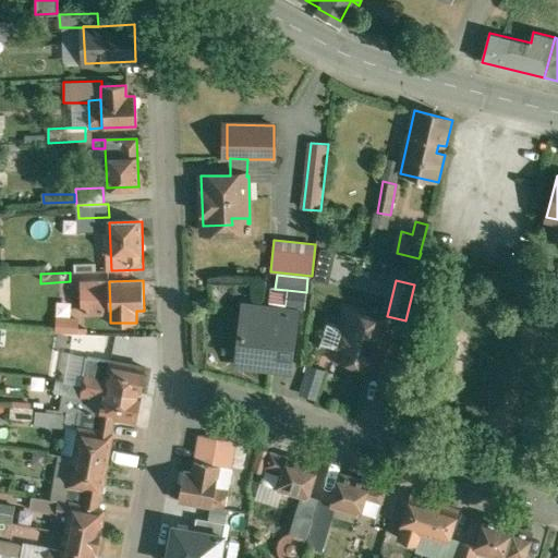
[(110,310),(109,281),(81,282),(82,311),(110,310)]
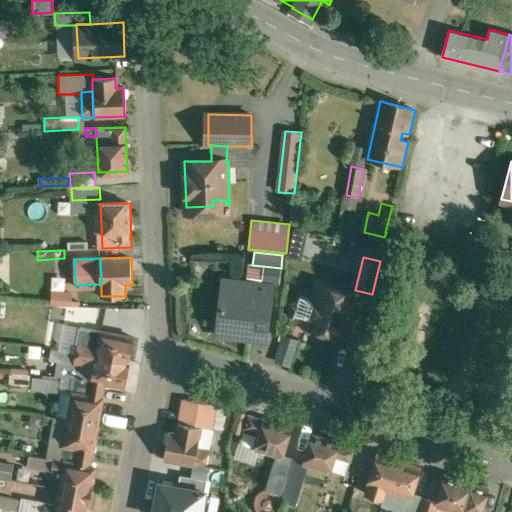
[(281,268),(263,266),(261,280),(279,282),(281,268)]
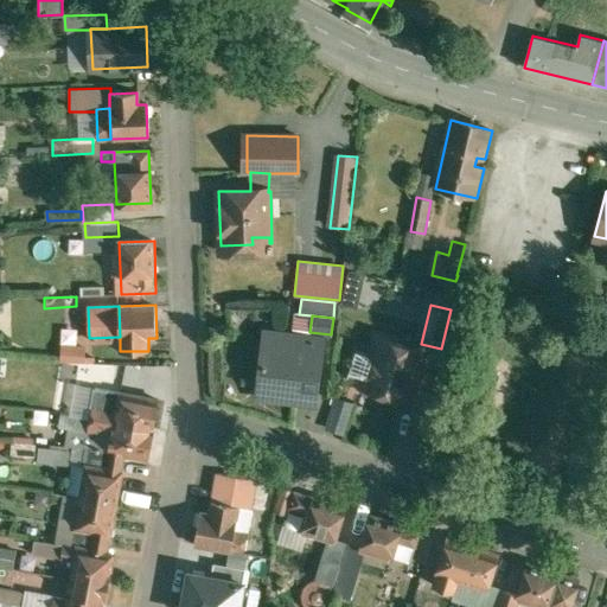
[(311,338),(267,333),(260,388),(268,397),(314,403),(320,353),(310,352),(311,338)]
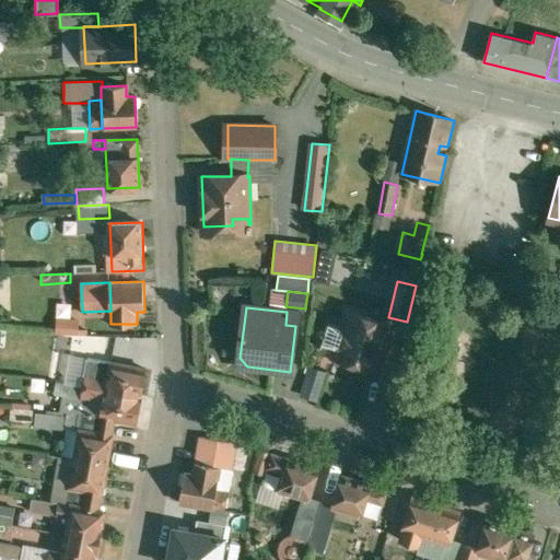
[(389,324),(348,311),(342,328),(330,324),(330,323),(329,323),(321,348),(323,348),(323,347),(335,351),(334,356),(377,371),(387,338),(385,338),(389,324)]
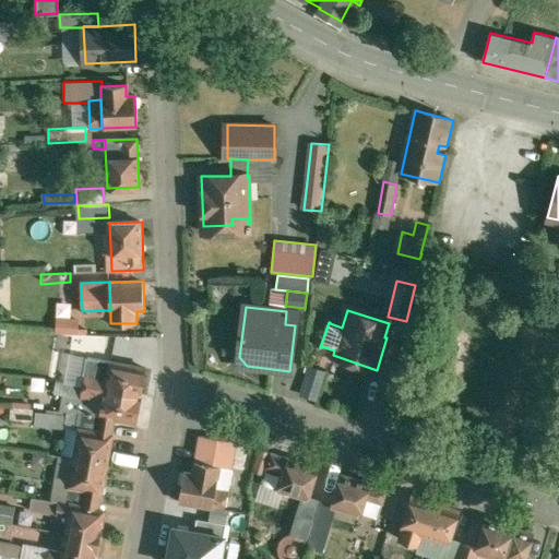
[(81,332),(82,311),(58,312),(56,330),(81,332)]
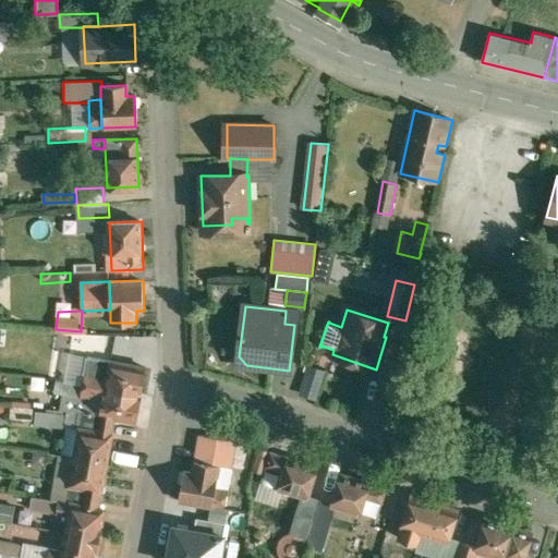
[(89,336),(55,334),(55,347),(89,349),(89,336)]
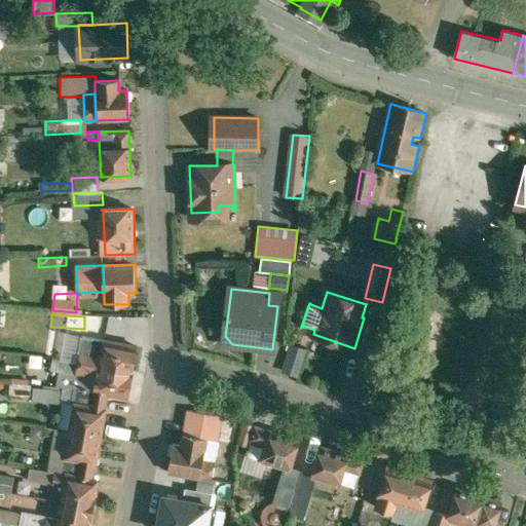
[(138,346),(104,340),(104,342),(90,339),(89,349),(81,348),(79,361),(134,371),(138,346)]
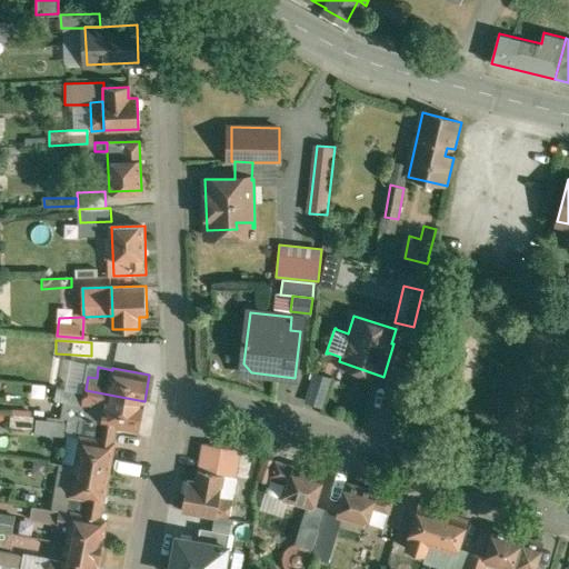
[(88,376),(71,372),(68,390),(73,390),(73,388),(86,390),(88,377),(88,376)]
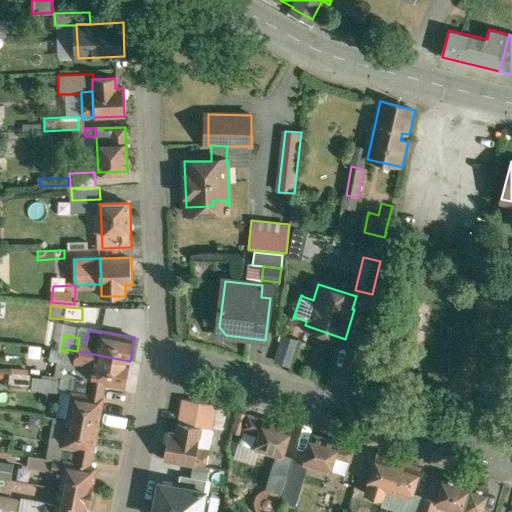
[(298,339),(285,335),(283,342),(296,347),(298,339)]
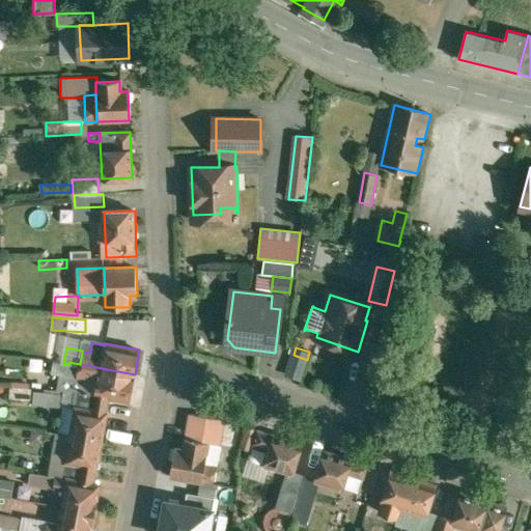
[(307,360),(294,355),(287,374),(301,379),(307,360)]
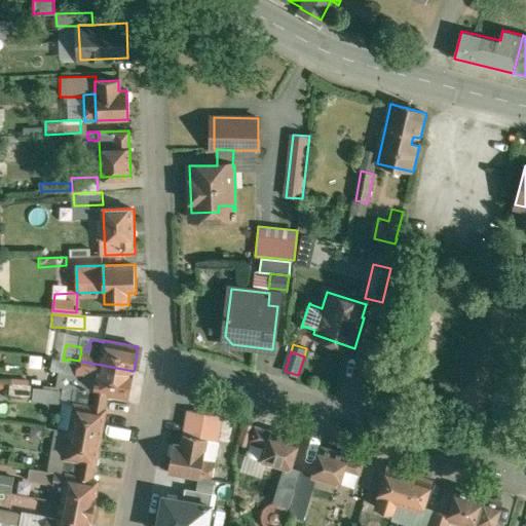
[(79,361),(68,359),(68,361),(66,372),(76,374),(79,361)]
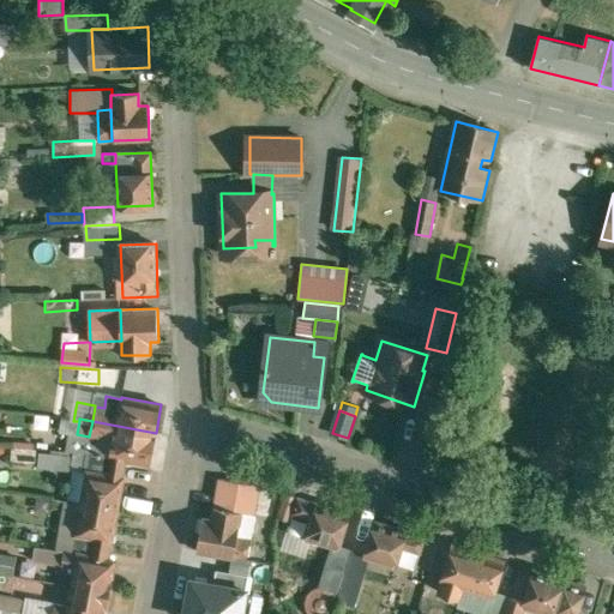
[(156,433),(92,421),(89,437),(100,438),(97,455),(110,456),(112,455),(127,458),(150,463),(156,433)]
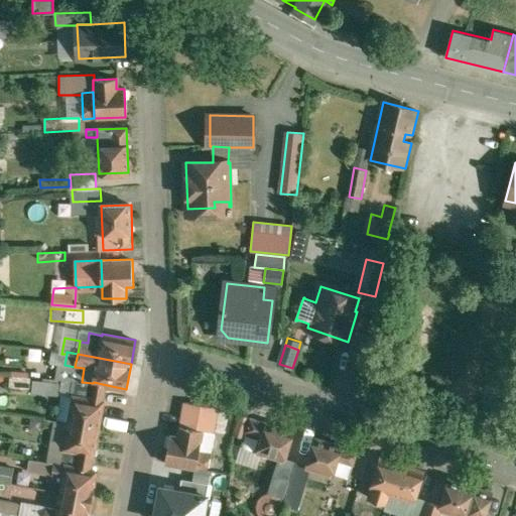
[(68,370),(45,367),(44,378),(66,380),(68,370)]
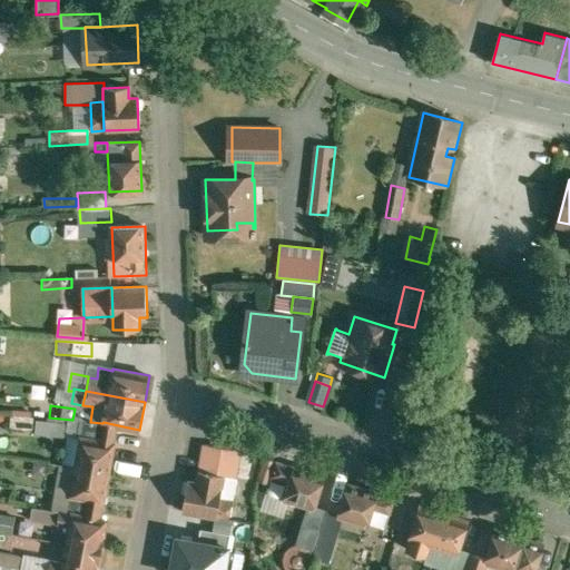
[(33,416),(11,414),(10,428),(32,429),(33,416)]
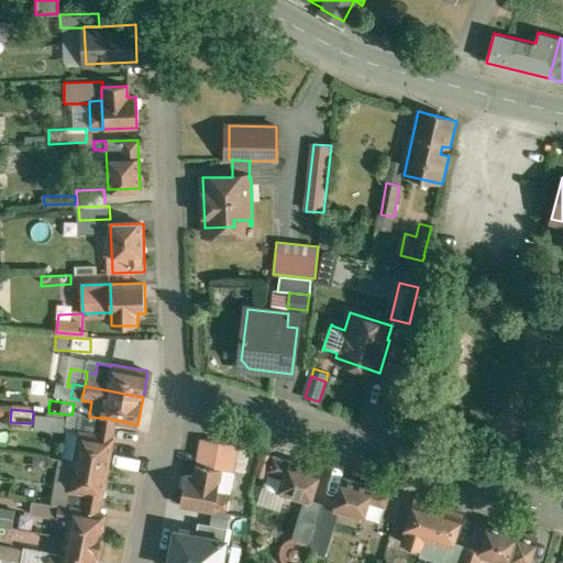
[(89,417),(84,416),(76,460),(108,466),(117,420),(102,417),(101,418),(89,417)]
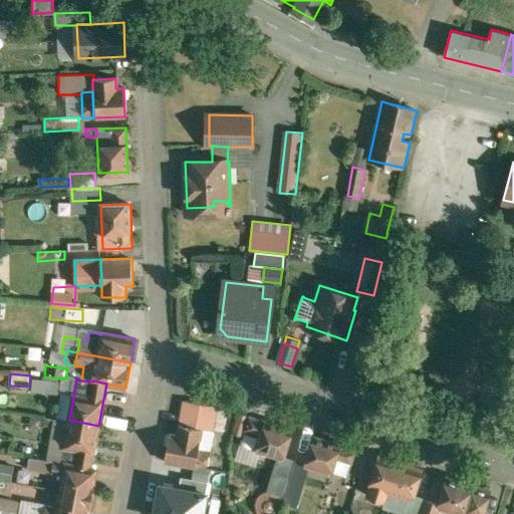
[(34,391),(50,392),(51,380),(34,380),(34,391)]
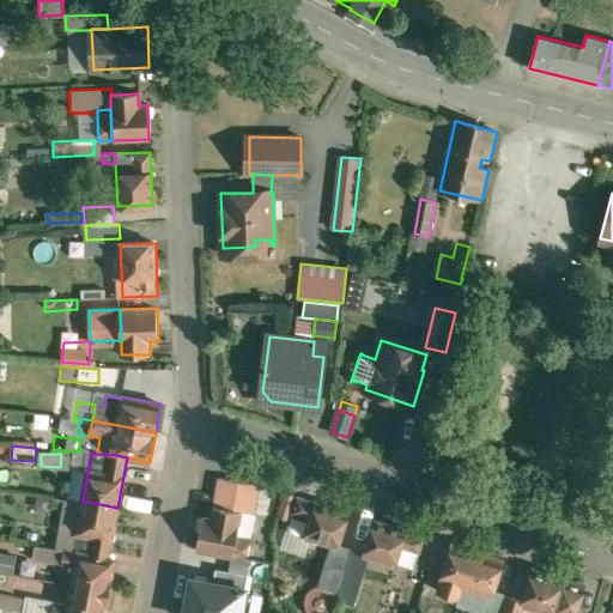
[(238,534),(250,536),(260,490),(228,481),(220,508),(242,511),(238,534)]
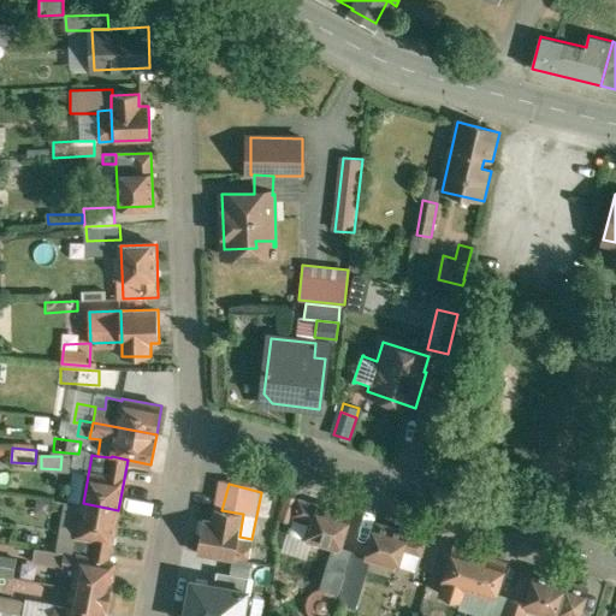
[(350,515),(298,499),(294,515),(313,521),(307,538),(339,549),(350,515)]
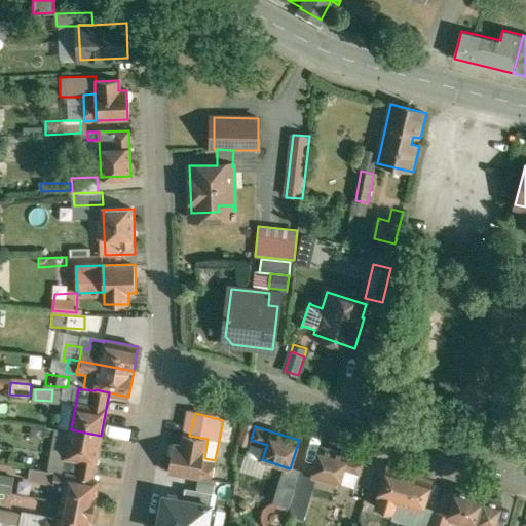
[(101,436),(71,429),(63,474),(92,479),(94,479),(101,436)]
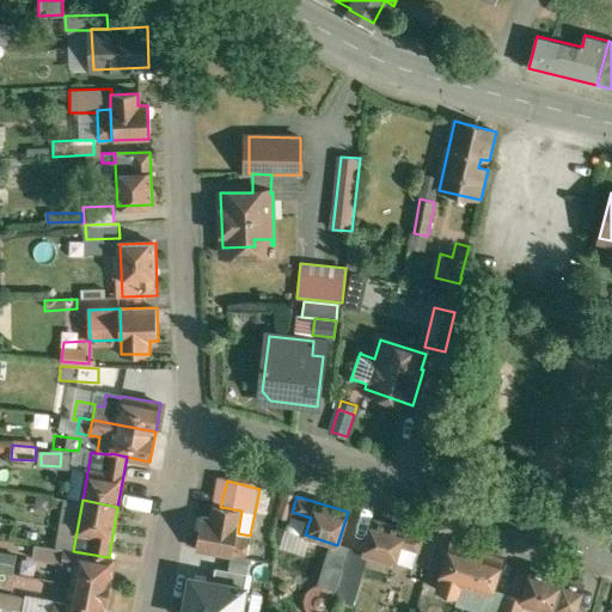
[(220,507),(213,506),(210,518),(203,516),(197,548),(246,557),(250,536),(238,533),(242,510),(220,507)]
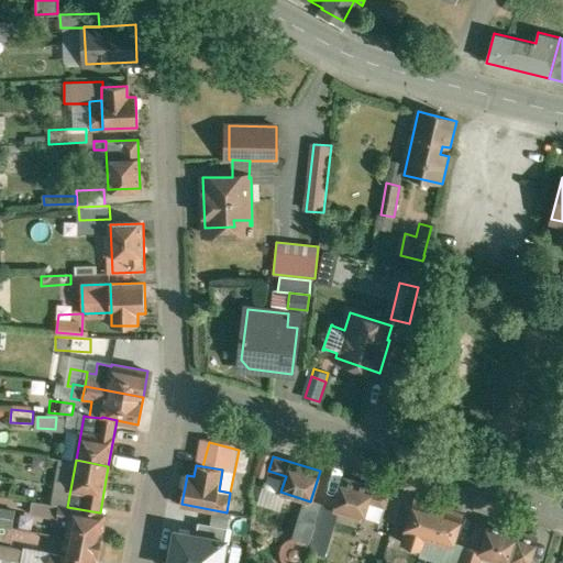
[(389,493),(344,478),(334,509),(363,517),(367,501),(386,507),(389,493)]
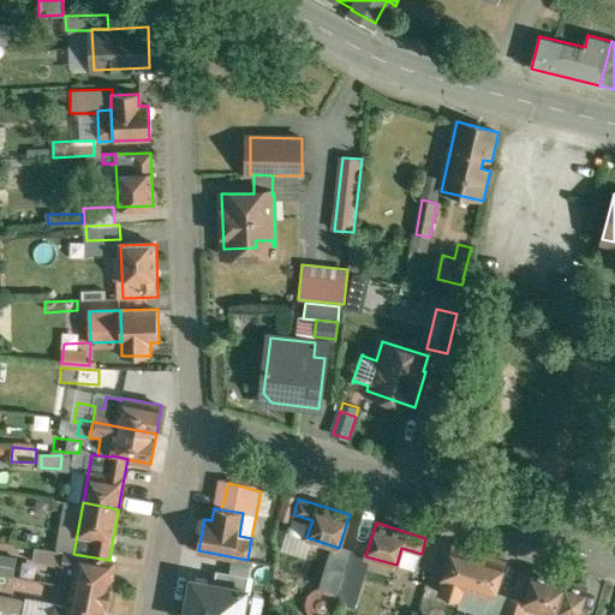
[(65,551),(31,545),(29,560),(63,566),(65,551)]
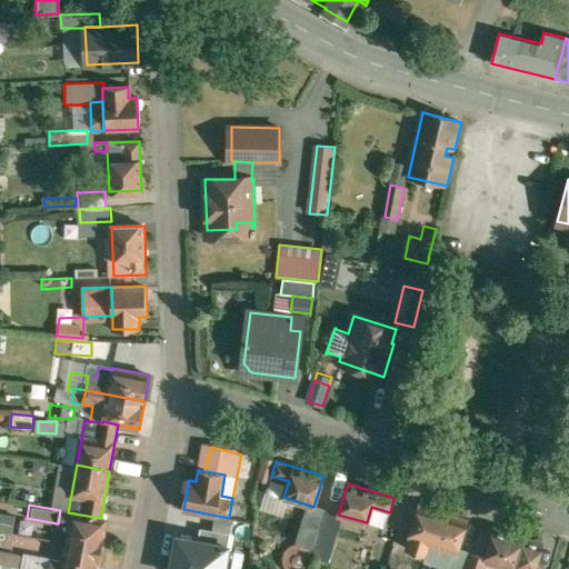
[(466,520),(419,506),(409,537),(410,538),(407,548),(426,555),(429,543),(457,551),(466,520)]
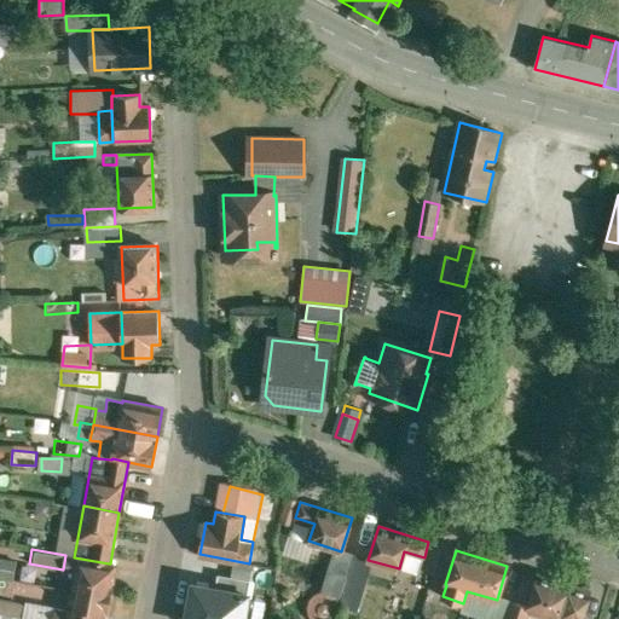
[(74,557),(65,555),(63,570),(76,572),(73,591),(111,599),(114,582),(113,582),(116,565),(110,563),(109,563),(74,557)]
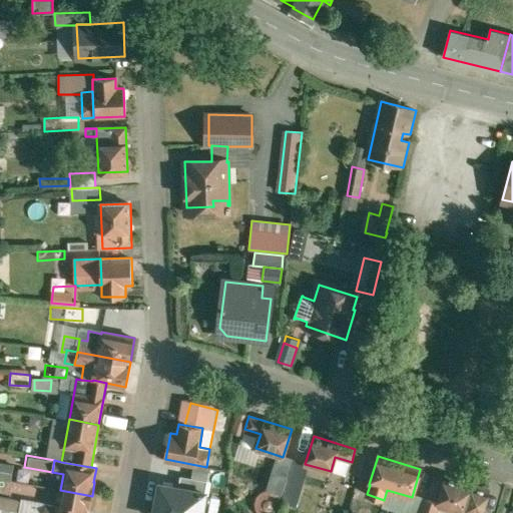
[(282,461),(273,487),(284,491),(292,464),(282,461)]
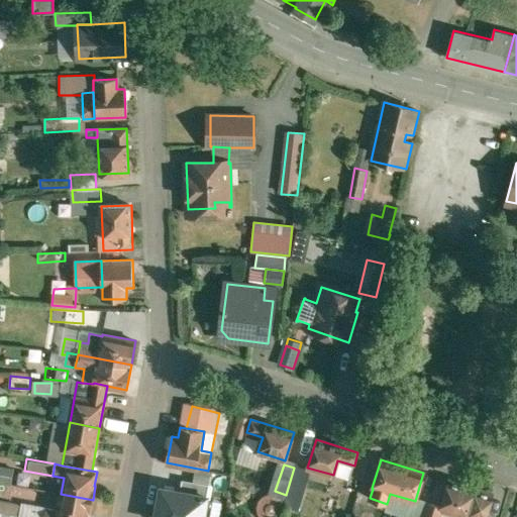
[(298,466),(286,505),(296,508),(308,469),(298,466)]
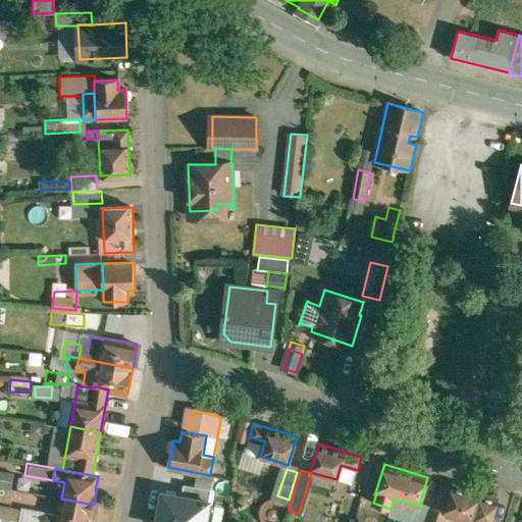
[(17,476),(0,473),(0,487),(14,490),(17,476)]
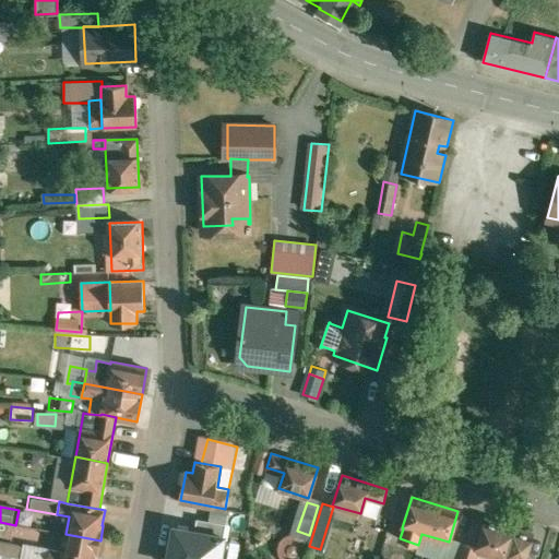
[(524,558),(533,534),(486,519),(476,548),(476,549),(478,550),(504,558),(524,558)]
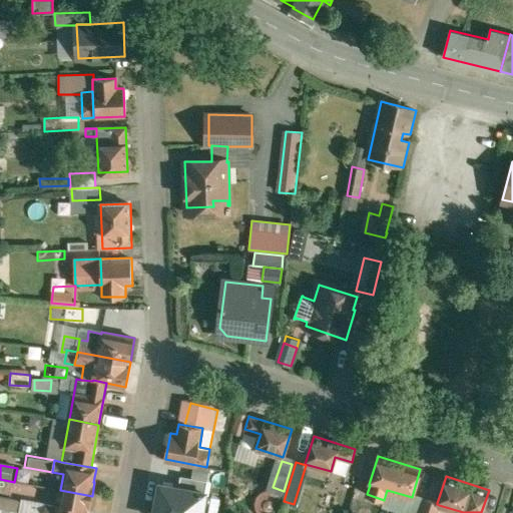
[(199,512),(203,492),(159,484),(154,512),(199,512)]
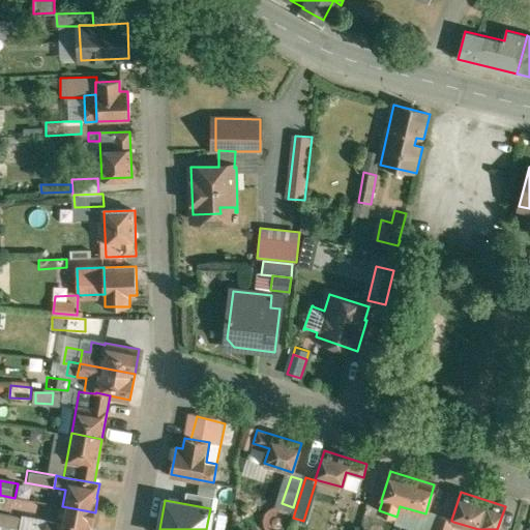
[(95,512),(62,506),(59,523),(48,521),(46,529),(90,529),(91,526),(92,526),(95,512)]
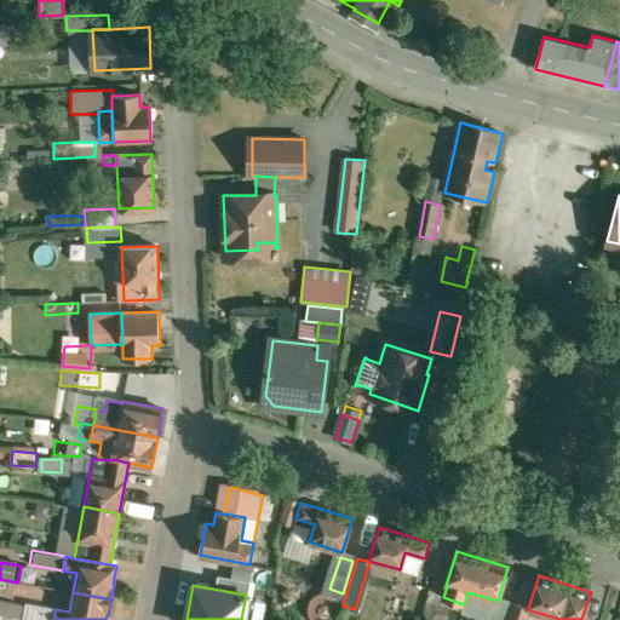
[(425,597),(412,592),(405,615),(418,619),(425,597)]
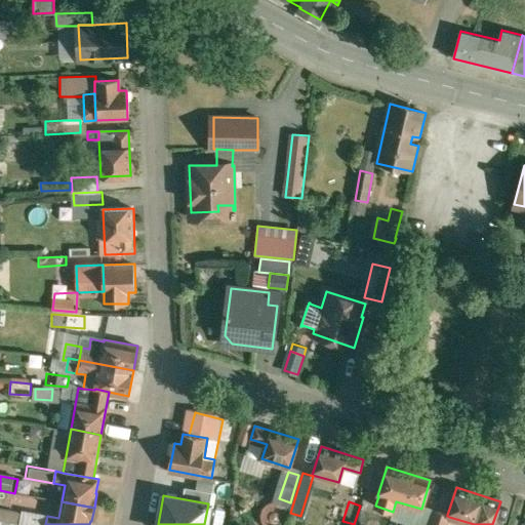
[(24,512),(0,508),(0,519),(22,524),(24,512)]
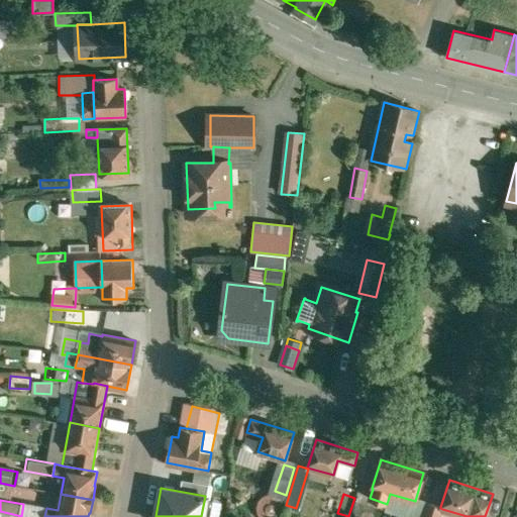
[(440,507),(428,503),(423,516),(439,516),(442,509),(440,508),(440,507)]
